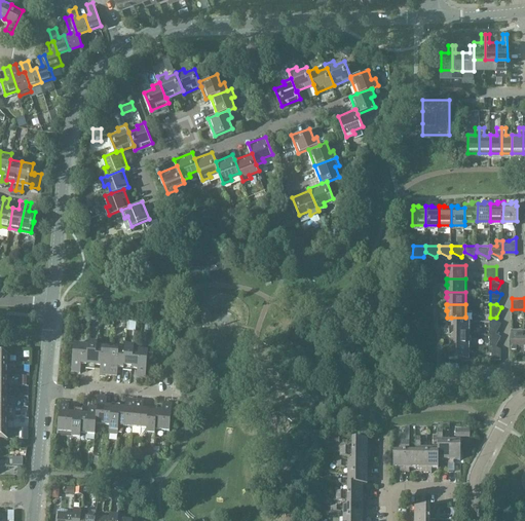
[(450,330),(451,330),(470,330),(470,318),(465,317),(465,318),(451,318),(451,324),(450,324),(450,330)]
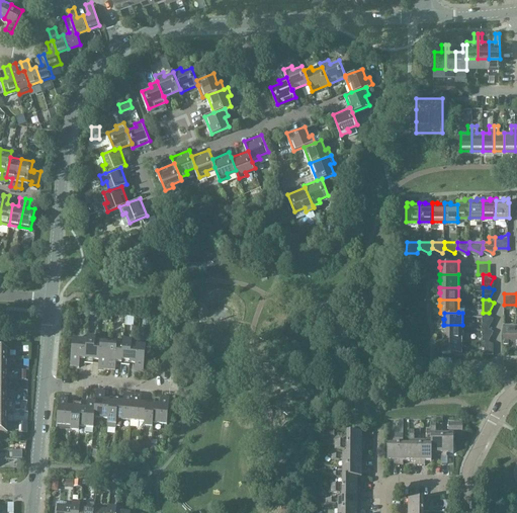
[(494,315),(489,313),(483,313),(483,325),(489,326),(494,315)]
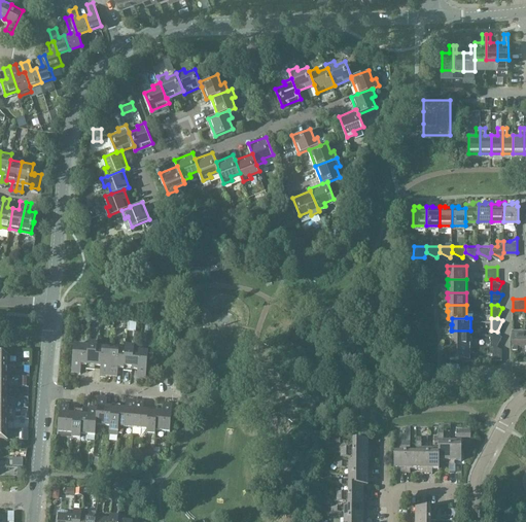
[(518,348),(525,348),(525,329),(513,329),(512,347),(513,347),(513,349),(518,350),(518,348)]
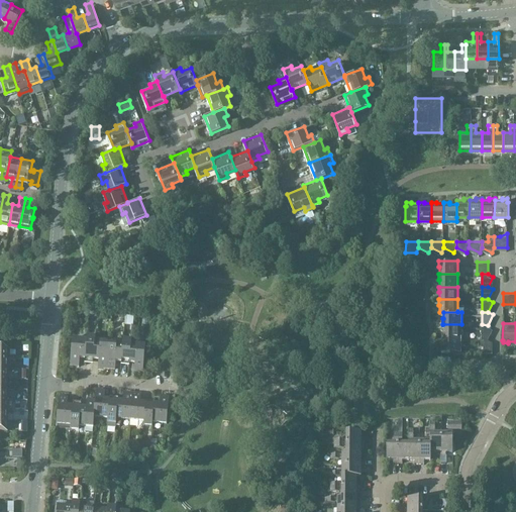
[(442,337),(443,337),(461,337),(461,324),(443,324),(443,331),(442,331),(442,337)]
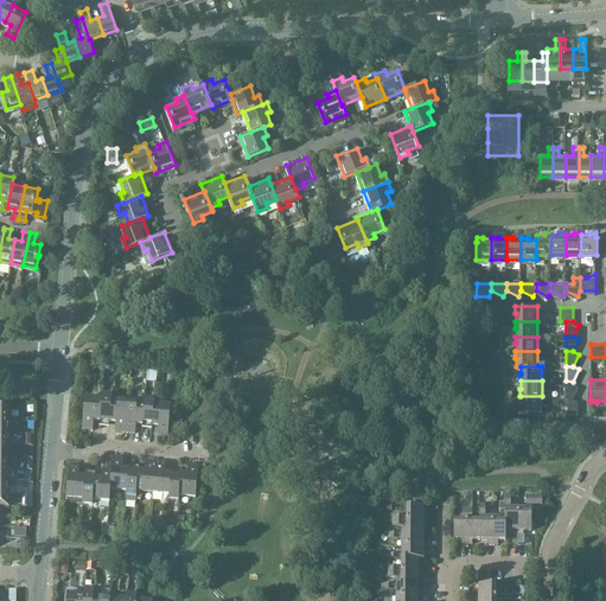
[(566,396),(573,396),(579,384),(573,382),(566,381),(566,396)]
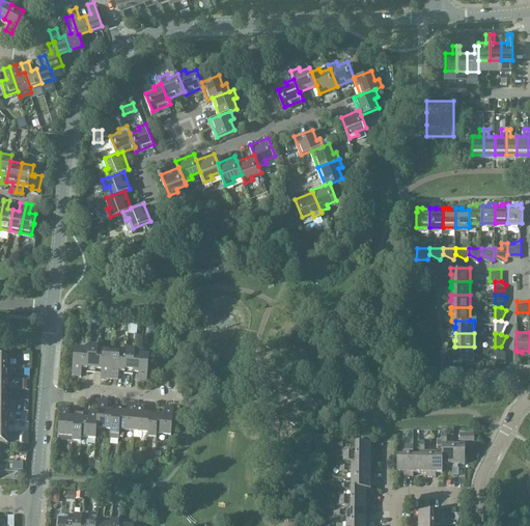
[(90,340),(89,344),(75,343),(73,371),(81,372),(82,364),(88,364),(96,365),(102,365),(101,375),(110,375),(112,347),(99,345),(99,341),(90,340)]
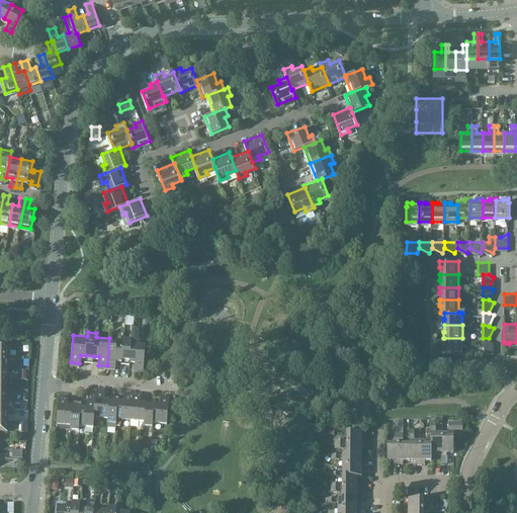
[(122,358),(131,359),(136,360),(135,368),(144,369),(147,341),(133,340),(133,336),(123,335),(123,339),(109,338),(107,365),(115,366),(116,358),(122,358)]
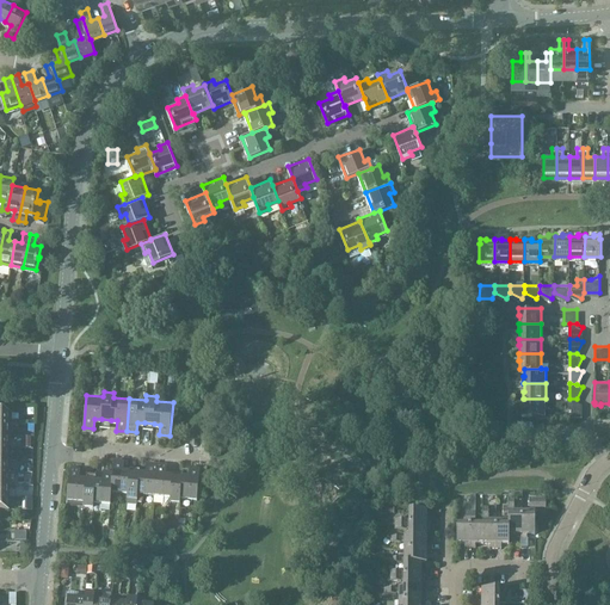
[(546,405),(546,399),(524,399),(524,407),(523,407),(523,414),(549,414),(549,407),(547,407),(547,405),(546,405)]
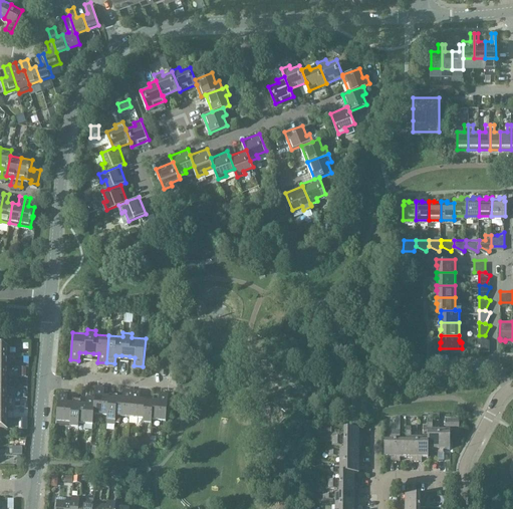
[(490,338),(485,335),(479,335),(479,348),(490,348),(490,338)]
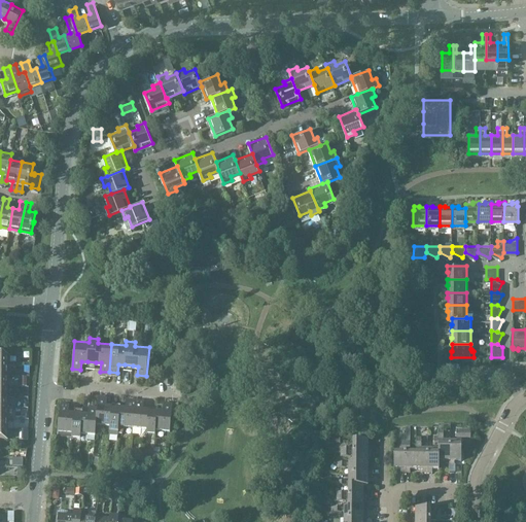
[(99,393),(98,404),(97,421),(110,422),(109,431),(118,432),(118,429),(123,430),(125,424),(133,424),(136,396),(127,395),(127,405),(120,404),(112,403),(107,403),(108,393),(99,393)]
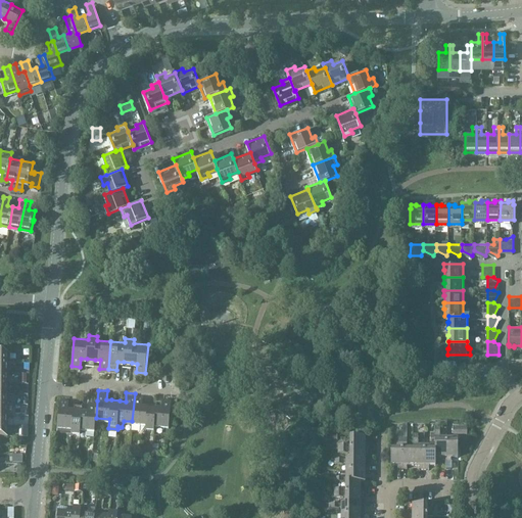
[(135,393),(132,421),(146,423),(146,427),(154,427),(154,423),(163,424),(169,425),(172,396),(163,396),(162,395),(161,405),(156,404),(148,404),(143,403),(143,394),(135,393)]
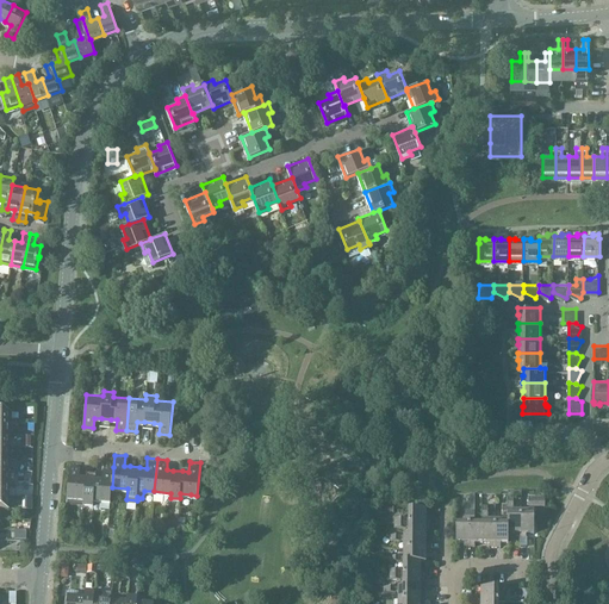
[(97,475),(87,474),(80,474),(81,464),(70,462),(67,500),(84,502),(94,503),(94,498),(111,499),(112,487),(113,467),(104,466),(103,475),(97,475)]
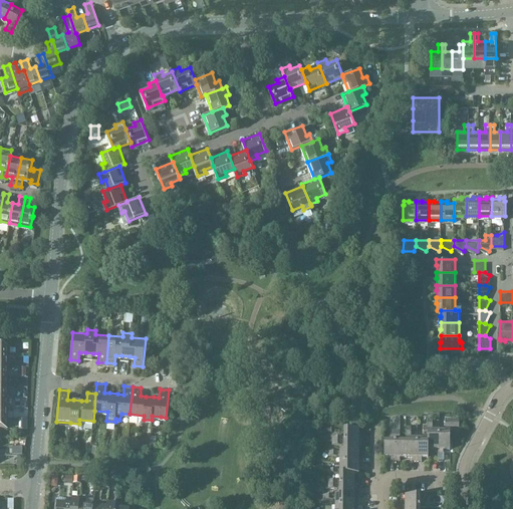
[(428,415),(428,423),(428,427),(429,427),(429,446),(435,446),(435,449),(439,449),(440,427),(433,427),(433,424),(433,415),(428,415)]
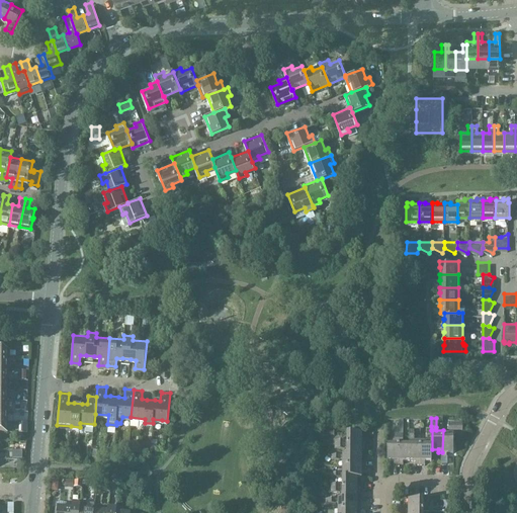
[(443,430),(442,452),(447,452),(447,449),(454,449),(454,433),(463,433),(463,418),(449,418),(449,427),(449,430),(443,430)]
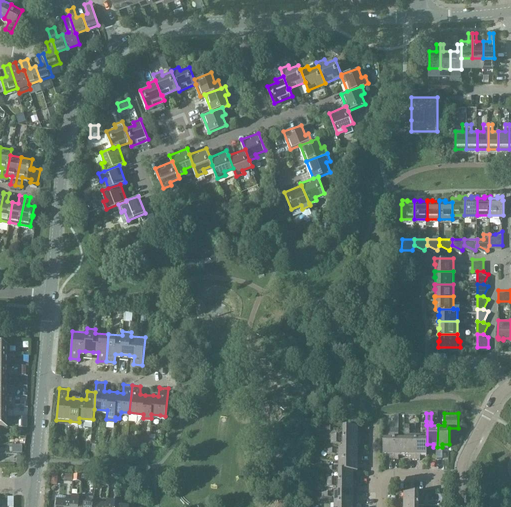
[(405,420),(405,437),(405,451),(411,451),(411,455),(416,455),(416,432),(409,432),(409,430),(410,430),(410,420),(405,420)]
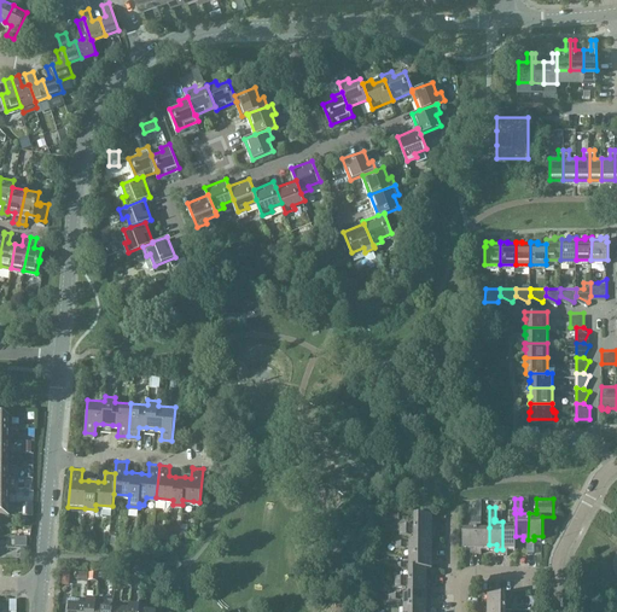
[(514,513),(514,508),(510,508),(510,519),(511,519),(511,523),(502,522),(502,549),(507,549),(508,545),(516,545),(516,536),(516,513),(514,513)]
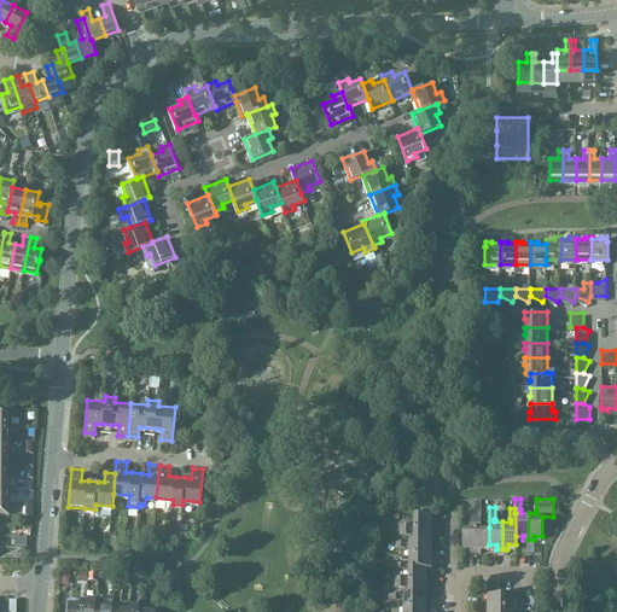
[(400,520),(400,525),(436,525),(436,519),(432,519),(432,512),(414,512),(414,520),(412,520),(400,520)]
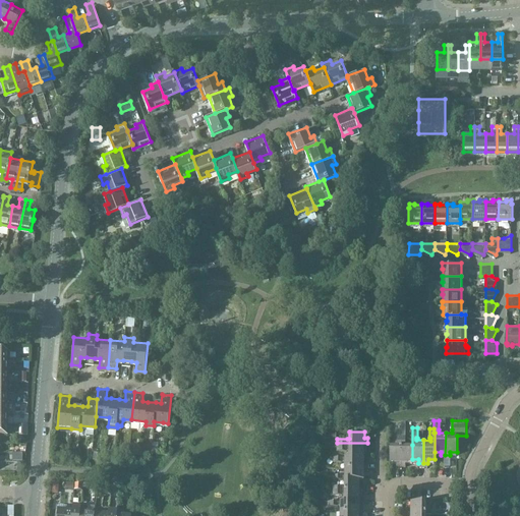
[(397,463),(401,463),(401,433),(397,433),(397,442),(397,445),(390,445),(390,459),(397,459),(397,463)]
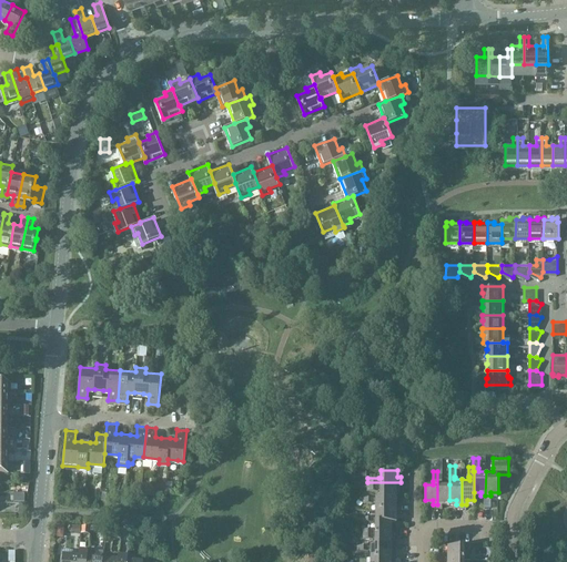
[(443,471),(437,471),(437,504),(443,504),(443,500),(449,500),(449,484),(442,484),(442,481),(443,481),(443,471)]
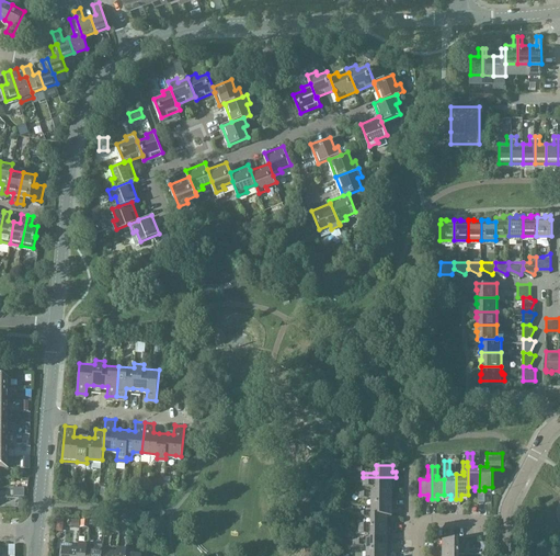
[(396,483),(396,477),(363,477),(363,481),(374,481),(377,481),(377,488),(377,489),(392,489),(392,483),(396,483)]
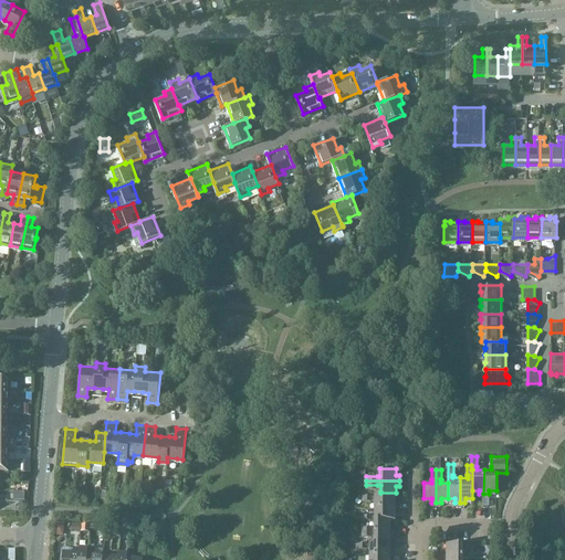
[(396,499),(396,493),(380,493),(380,492),(362,492),(362,497),(373,497),(375,497),(375,505),(399,505),(399,499),(396,499)]
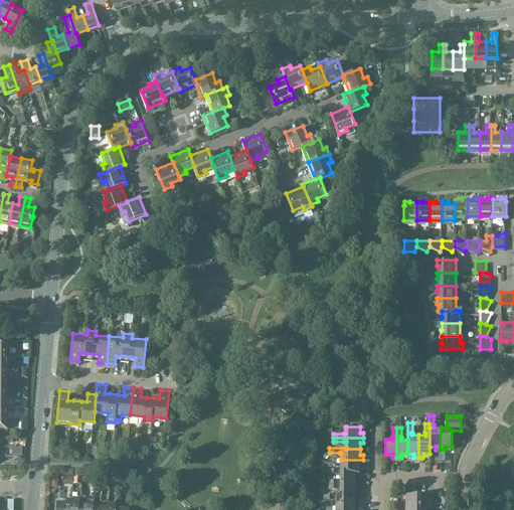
[(329,470),(341,471),(356,471),(360,471),(360,464),(363,464),(363,460),(341,460),(341,467),(339,467),(339,466),(329,466),(329,470)]
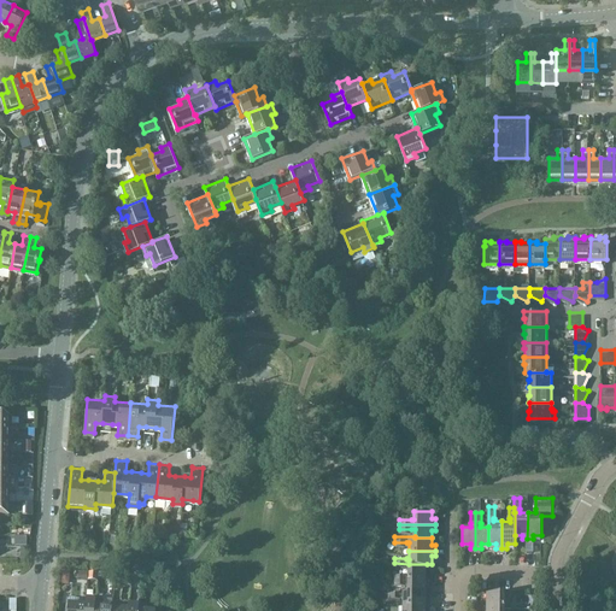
[(394,571),(394,576),(430,576),(430,571),(427,571),(427,564),(409,564),(409,571),(405,571),(394,571)]
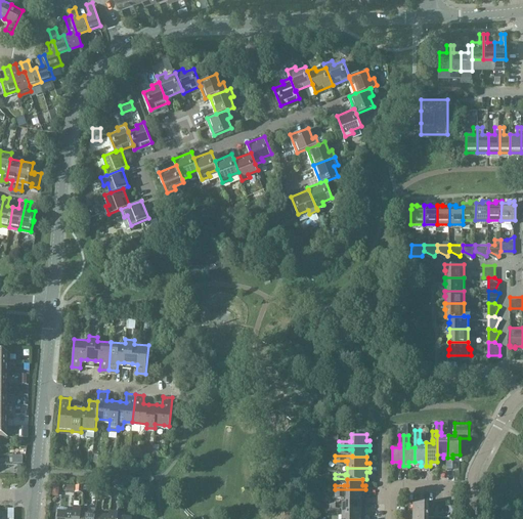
[(365,494),(365,489),(335,489),(335,493),(344,494),(344,493),(347,493),(347,501),(361,501),(361,494),(365,494)]
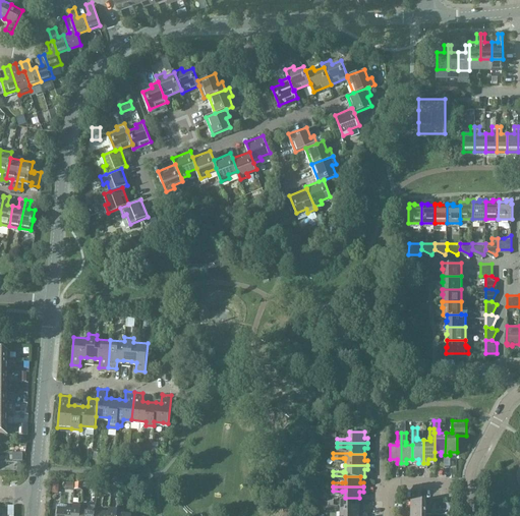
[(341,509),(363,509),(363,504),(359,504),(359,498),(345,498),(329,498),(329,502),(338,502),(341,502),(341,509)]
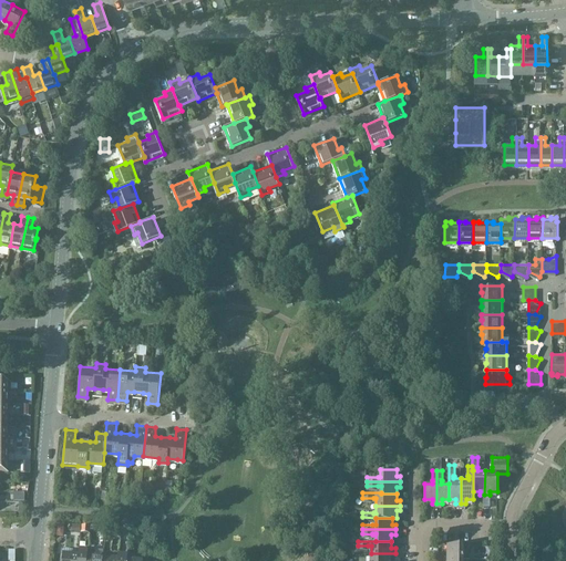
[(434,549),(434,554),(464,554),(464,542),(448,542),(448,549),(434,549)]
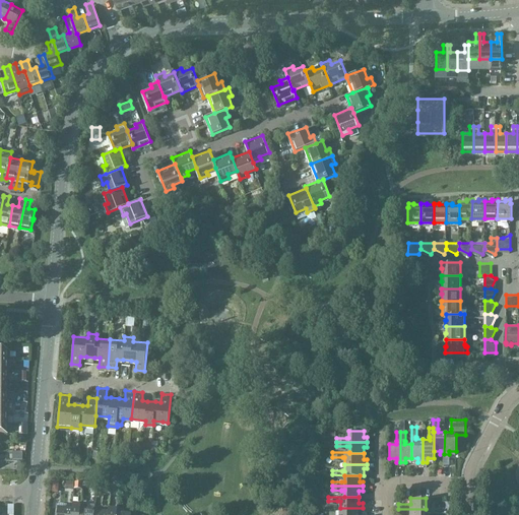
[(93,514),(94,507),(81,506),(81,502),(72,501),(72,505),(58,504),(57,514),(93,514)]
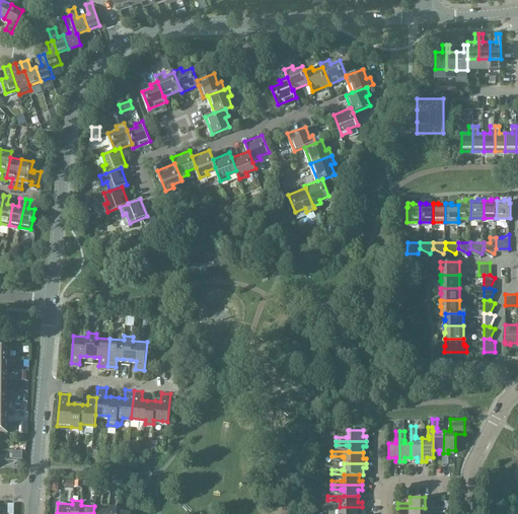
[(131,513),(131,510),(117,508),(118,505),(108,504),(108,508),(94,506),(93,513),(131,513)]
